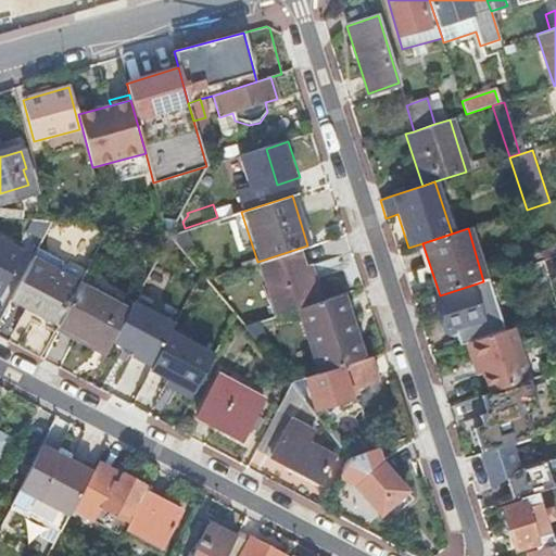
[(0,295),(23,252),(0,239),(0,295)]
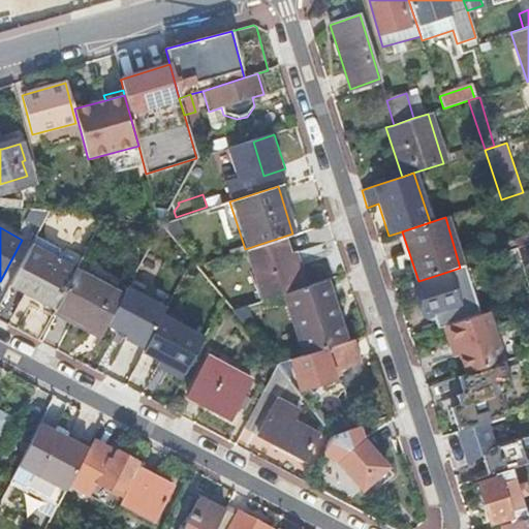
[(260,302),(283,294),(307,287),(296,251),(288,254),(283,239),(244,252),(260,302)]
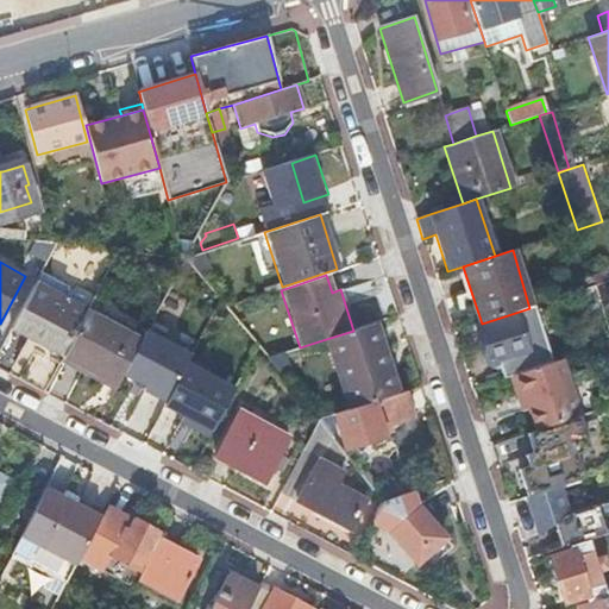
[(11,328),(27,338),(64,357),(87,315),(88,312),(68,301),(35,283),(11,328)]
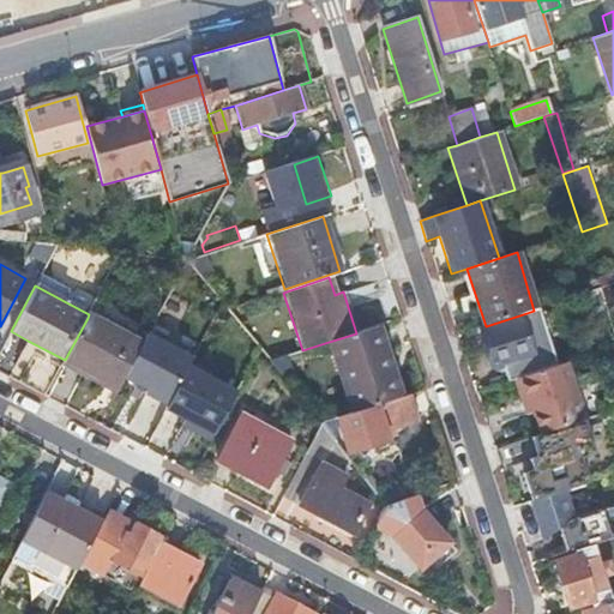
[(68,304),(89,314),(95,304),(73,293),(68,304)]
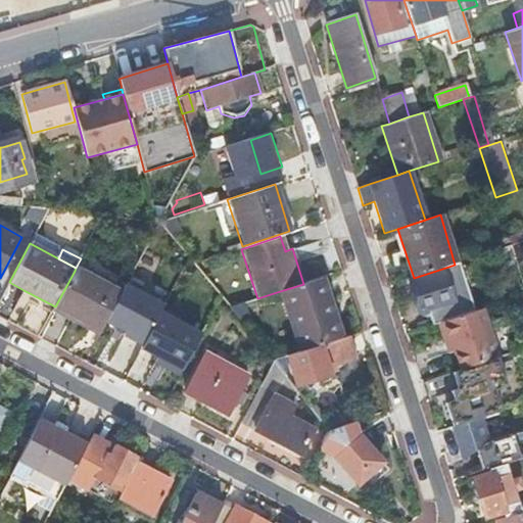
[(443,270),(409,281),(419,314),(428,311),(432,325),(438,323),(474,311),(459,263),(455,265),(442,269),(443,270)]
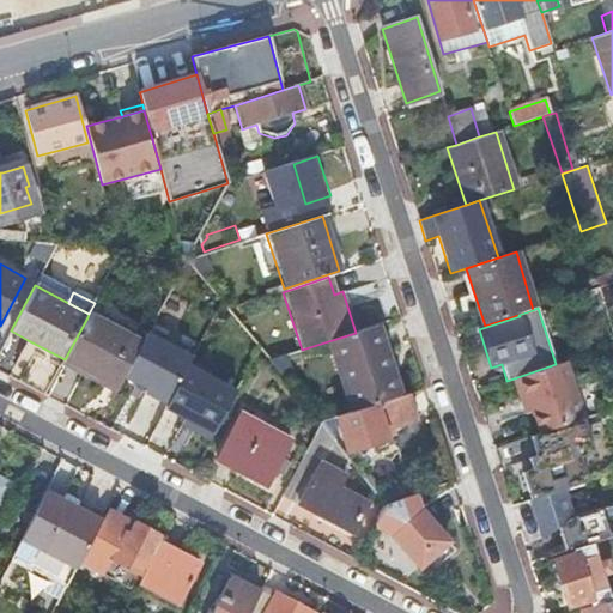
[(64,362),(114,388),(138,343),(119,333),(87,317),(65,359),(64,362)]
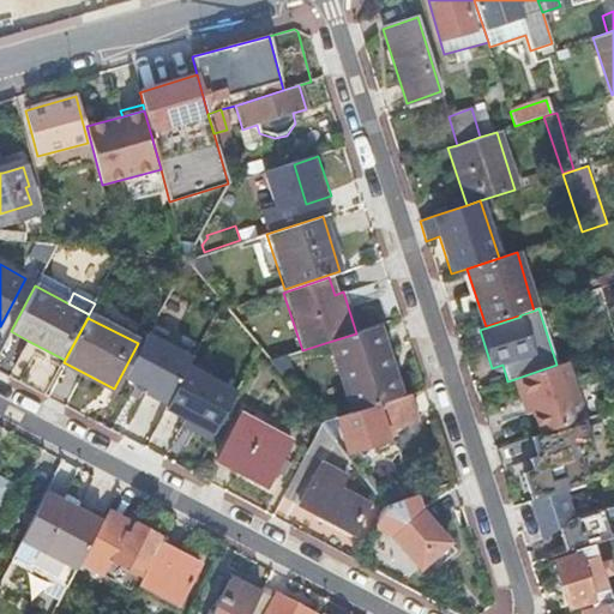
[(126,323),(119,333),(138,343),(144,332),(126,323)]
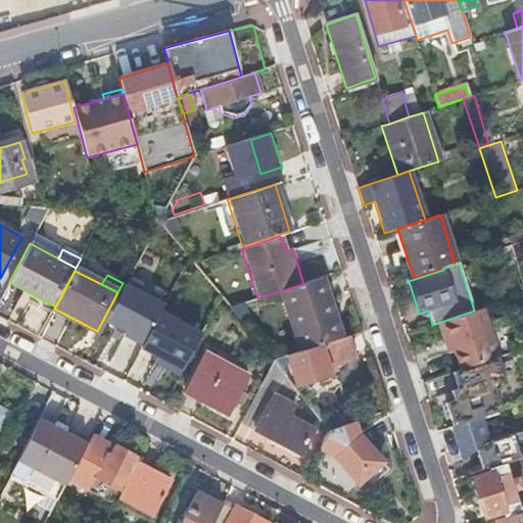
[(280,291),(298,352),(341,338),(322,278),(303,284),(280,291)]
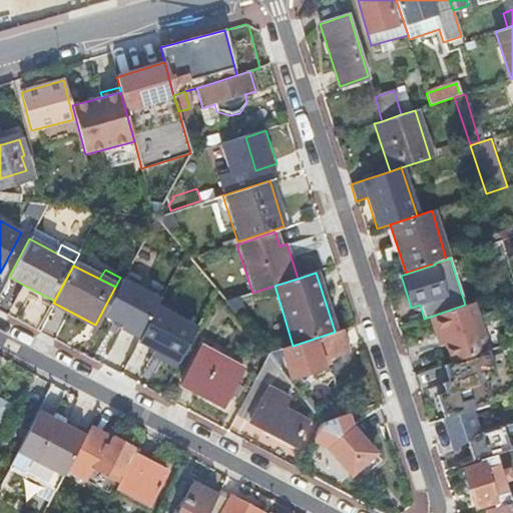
[(159,300),(122,280),(103,316),(121,326),(120,330),(138,339),(156,307),(157,304),(159,300)]
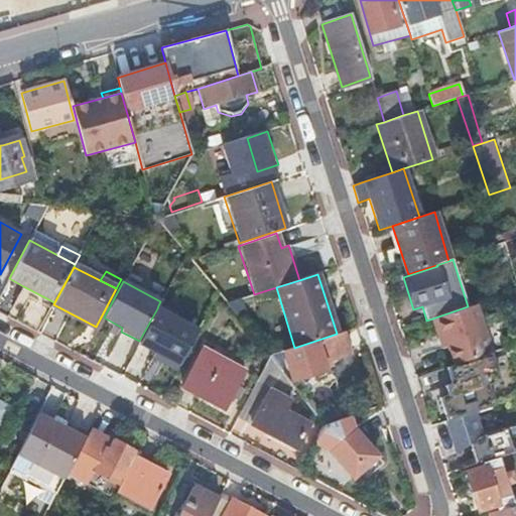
[(21,291),(51,307),(53,304),(54,302),(23,286),(21,291)]
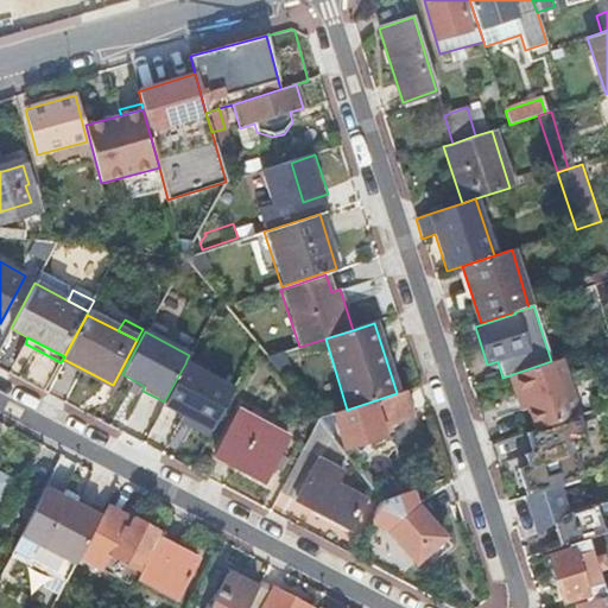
[(267,358),(282,375),(296,371),(290,350),(267,358)]
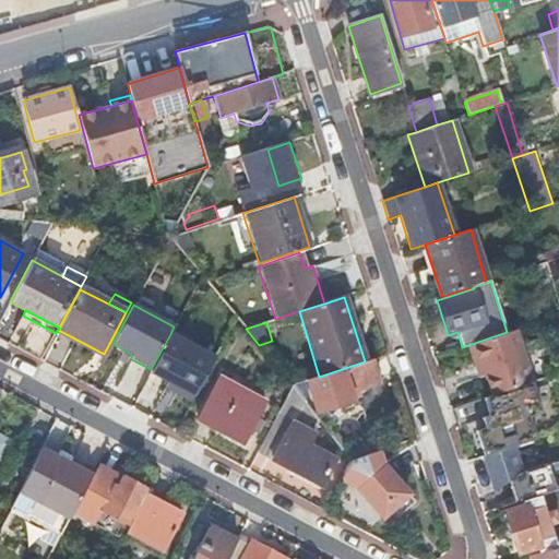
[(56,333),(56,334),(102,358),(104,354),(58,330),(56,333)]
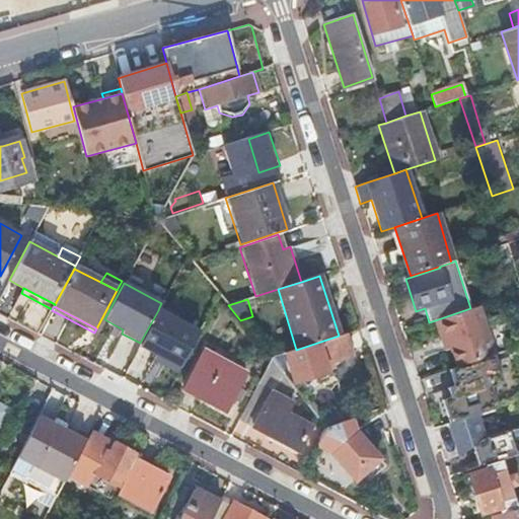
[(455,367),(480,359),(494,355),(495,354),(478,306),(470,308),(435,320),(441,338),(445,337),(449,348),(455,367)]
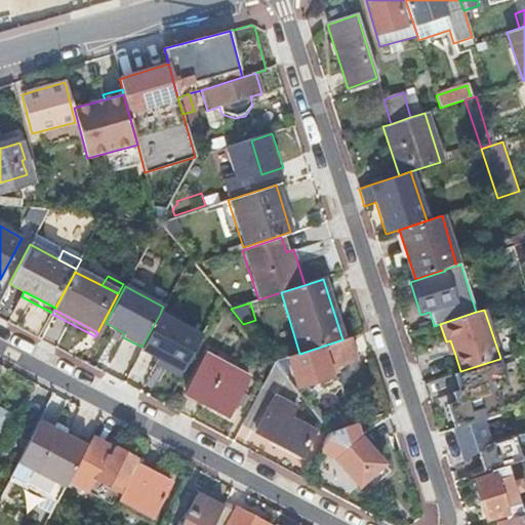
[(161,311),(160,314),(142,347),(140,350),(158,359),(155,364),(179,377),(202,336),(177,324),(179,320),(161,311)]
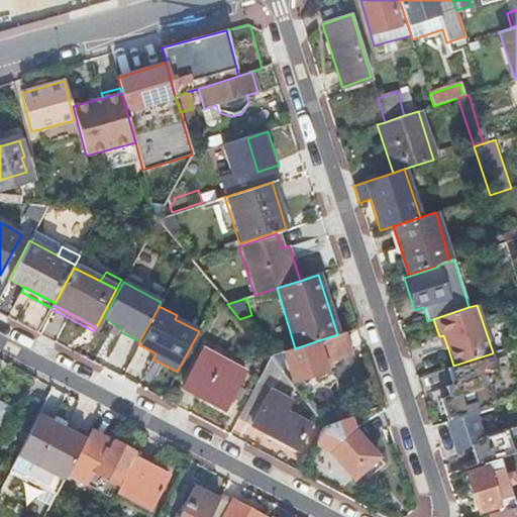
[(283,352),(292,381),(309,376),(306,367),(322,362),(348,353),(342,333),(337,334),(295,348),(283,352)]
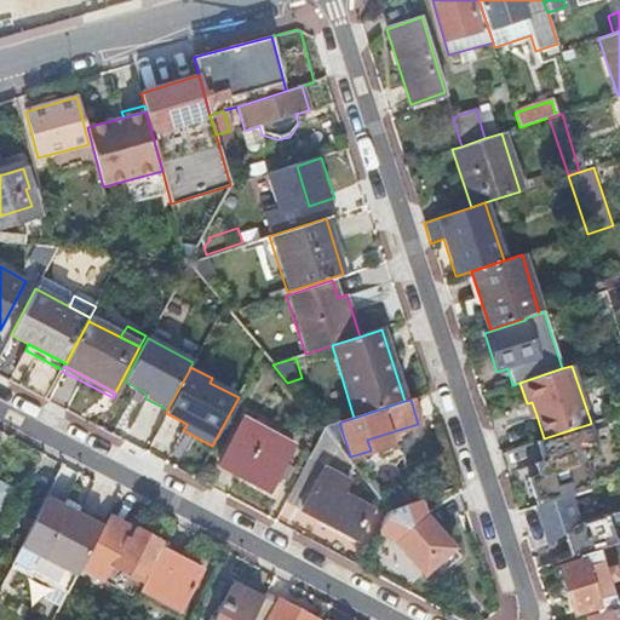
[(532,418),(537,415),(532,402),(527,403),(532,418)]
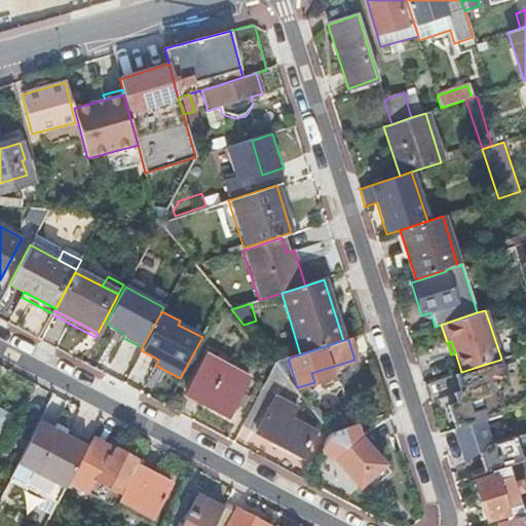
[(248,378),(205,355),(186,393),(228,416),(248,378)]
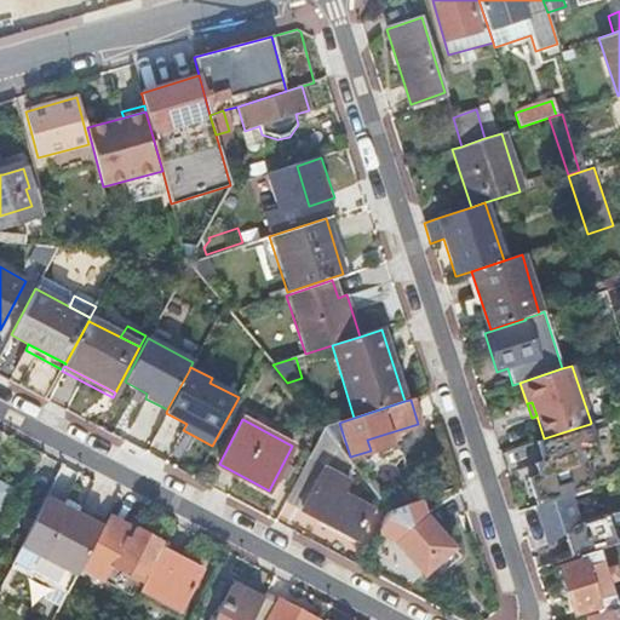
[(590,424),(544,438),(535,441),(541,461),(533,464),(537,475),(527,478),(535,505),(568,494),(593,486),(586,461),(600,458),(595,445),(596,445),(590,424)]
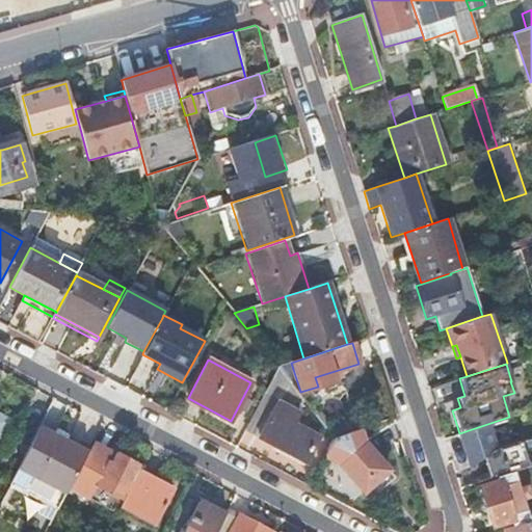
[(291,425),(306,399),(300,392),(278,367),(244,431),(303,461),(316,437),(291,425)]
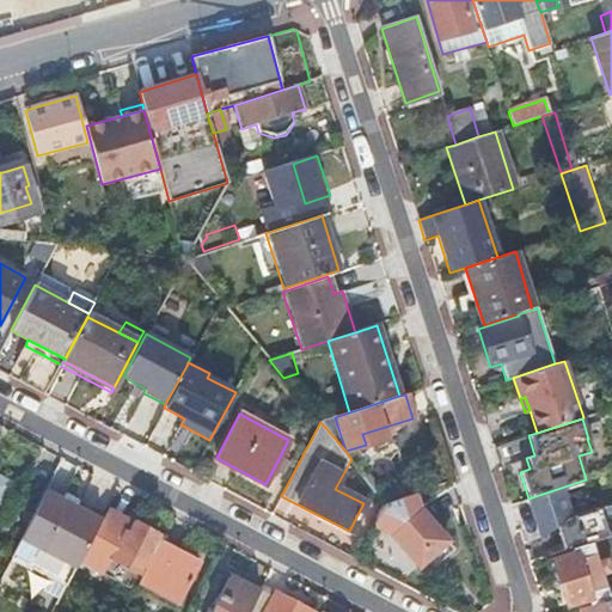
[(362,434),(366,445),(384,439),(381,428),(362,434)]
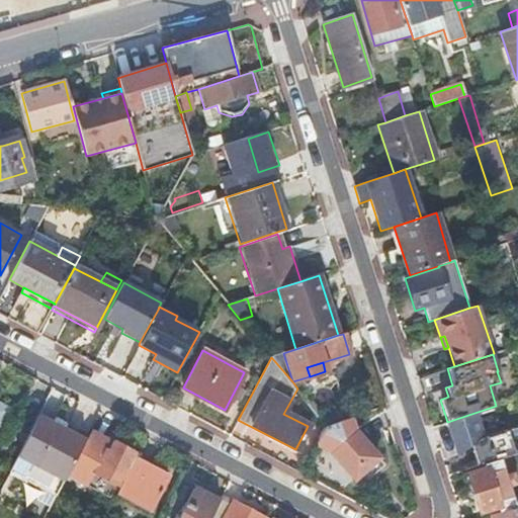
[(28,432),(37,415),(44,403),(26,394),(11,423),(28,432)]
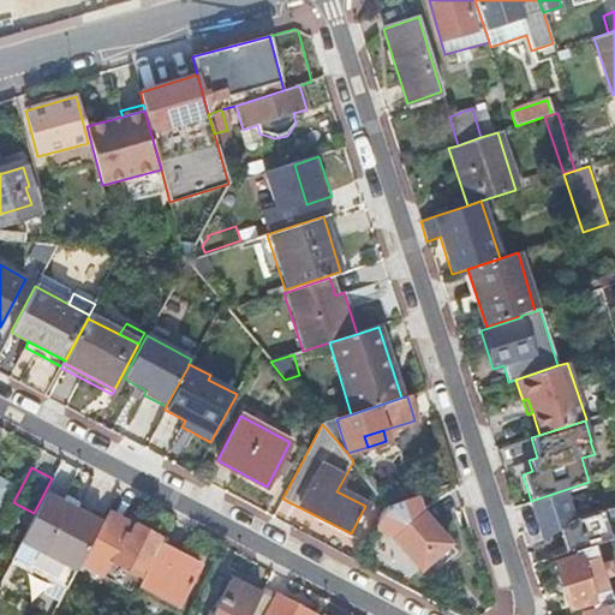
[(0,503),(11,482),(0,476),(0,477),(10,483),(0,500),(0,503)]
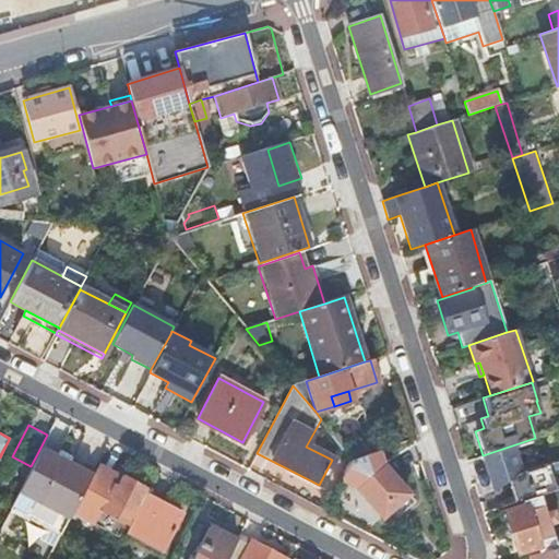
[(558,461),(550,462),(520,472),(512,445),(483,455),(494,489),(509,482),(515,503),(522,501),(538,496),(558,488),(558,461)]
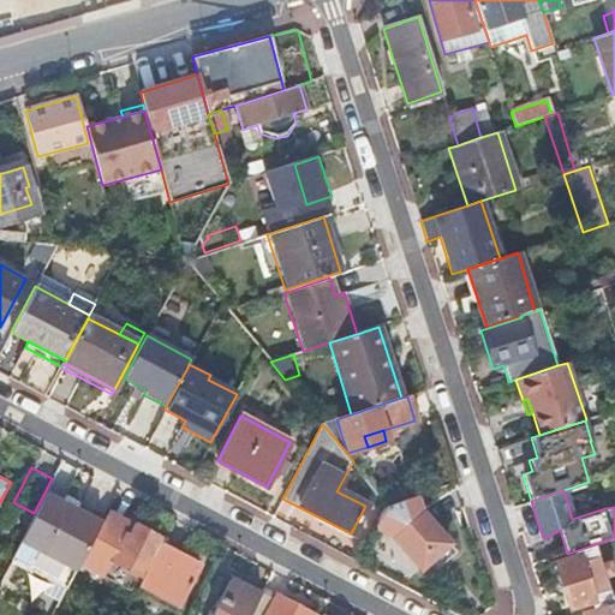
[(100,523),(45,493),(34,513),(11,557),(28,566),(36,550),(75,571),(100,523)]
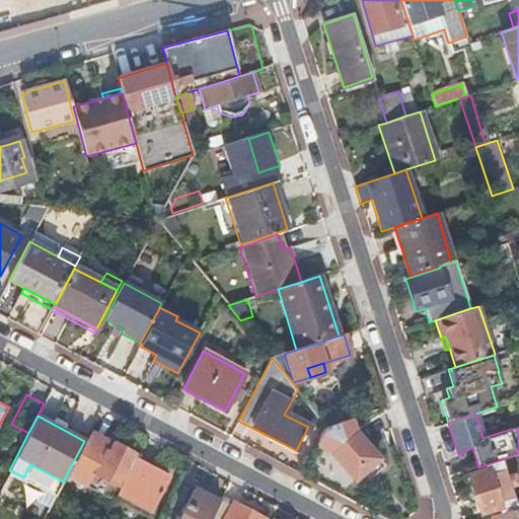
[(350,419),(328,426),(318,448),(329,453),(354,479),(378,458),(354,432),(350,419)]
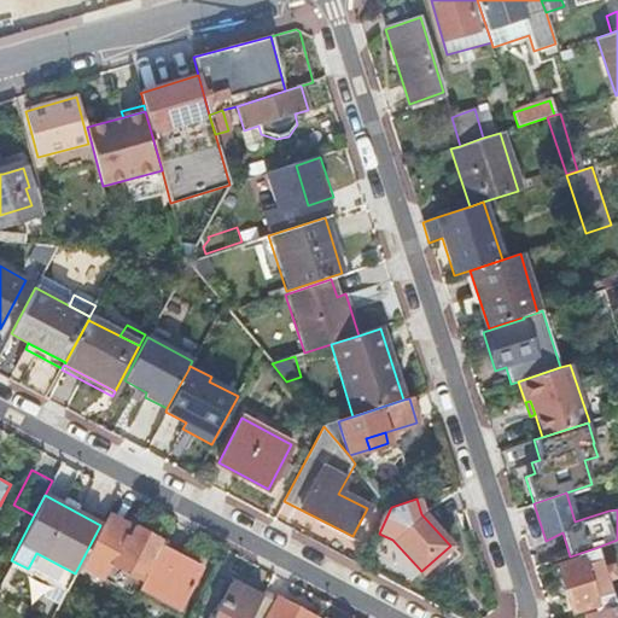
[(135,528),(132,534),(129,540),(123,537),(126,531),(105,519),(80,566),(130,594),(158,541),(135,528)]
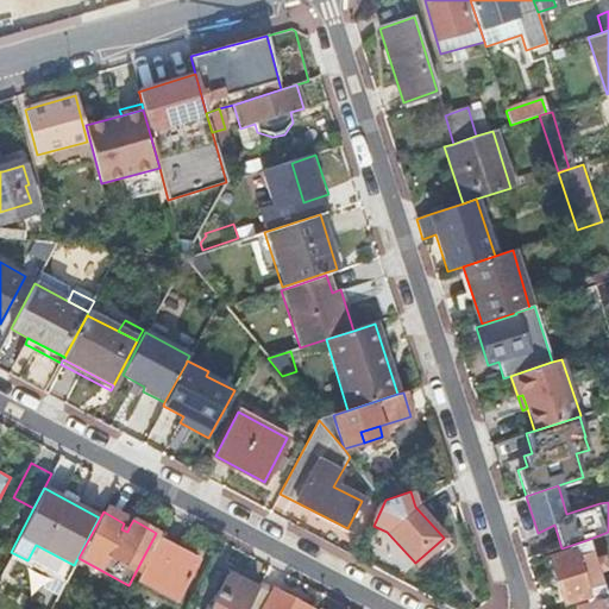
[(586,540),(569,546),(570,551),(548,558),(558,585),(552,586),(557,601),(562,600),(563,602),(584,595),(586,602),(606,596),(597,572),(607,569),(602,556),(592,558),(586,540)]
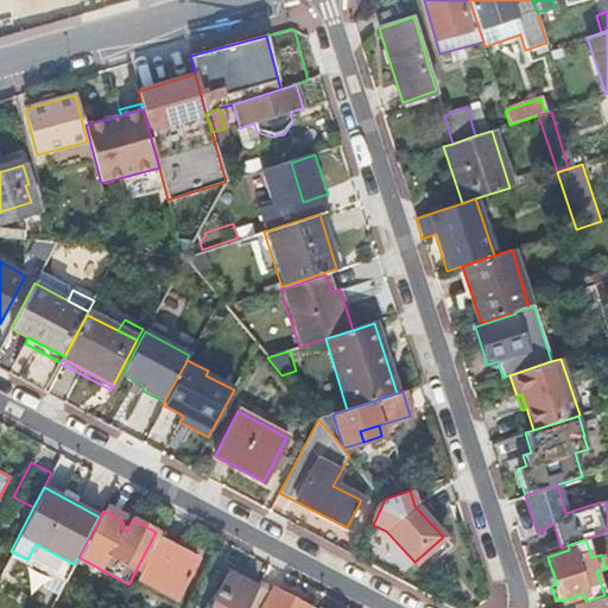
[(156,542),(135,578),(176,600),(195,563),(156,542)]
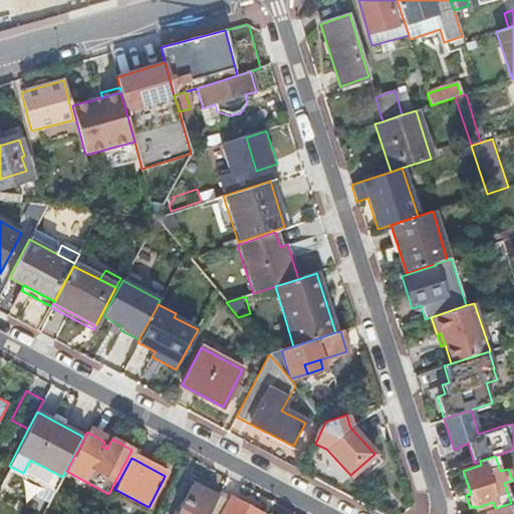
[(207,513),(217,497),(218,494),(206,487),(204,490),(192,484),(175,513),(176,513),(207,513)]
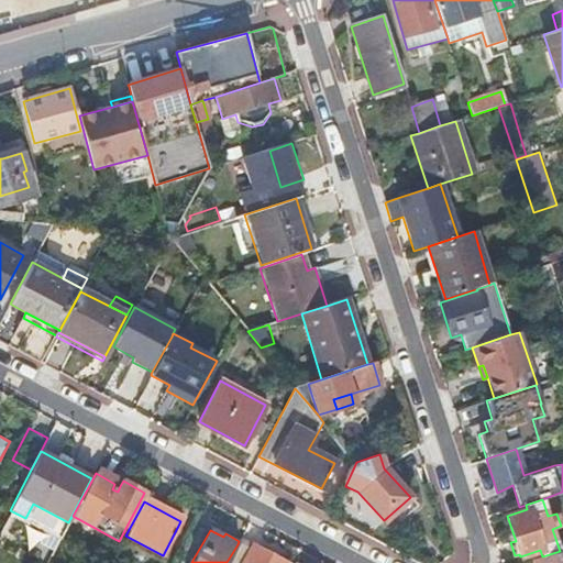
[(238,544),(227,562),(241,562),(249,550),(238,544)]
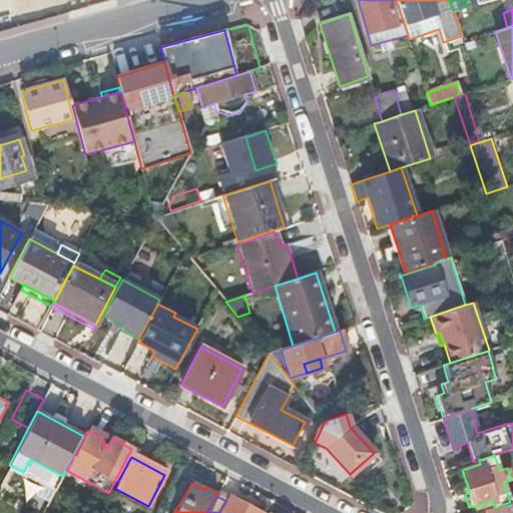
[(226,501),(219,512),(261,512),(228,497),(226,501)]
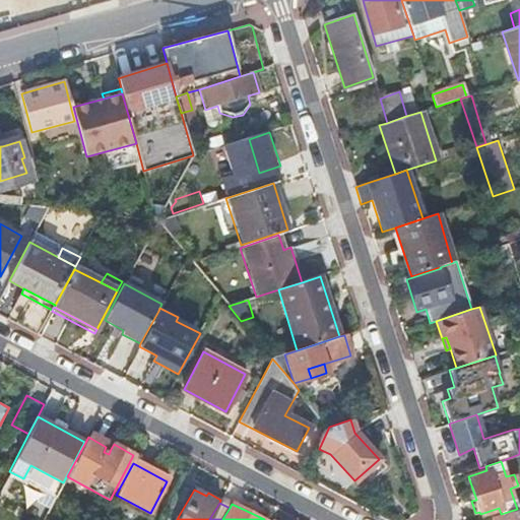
[(519,519),(519,507),(517,509),(501,514),(493,516),(494,519),(519,519)]
